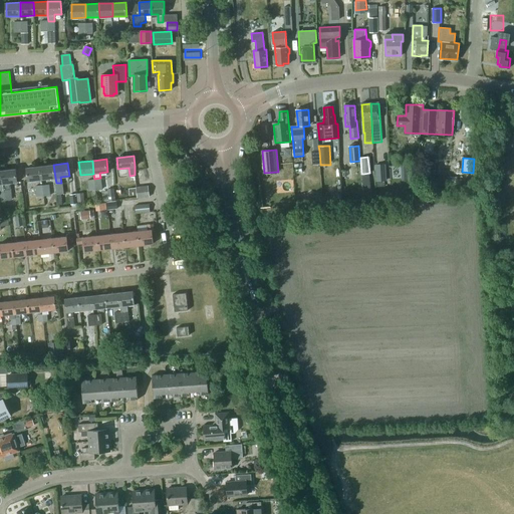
[(53,165),(40,166),(42,179),(55,178),(53,165)]
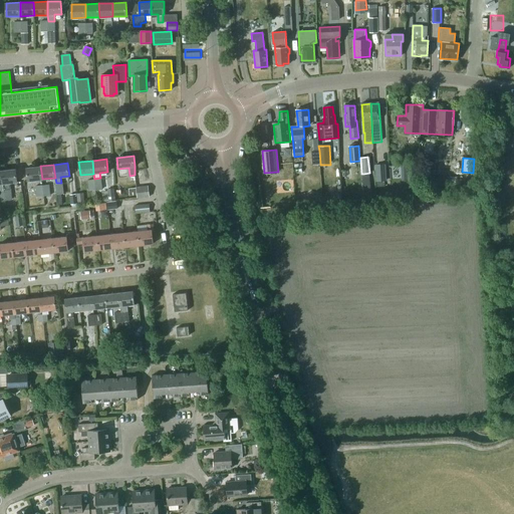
[(28,181),(42,179),(40,166),(26,168),(28,181)]
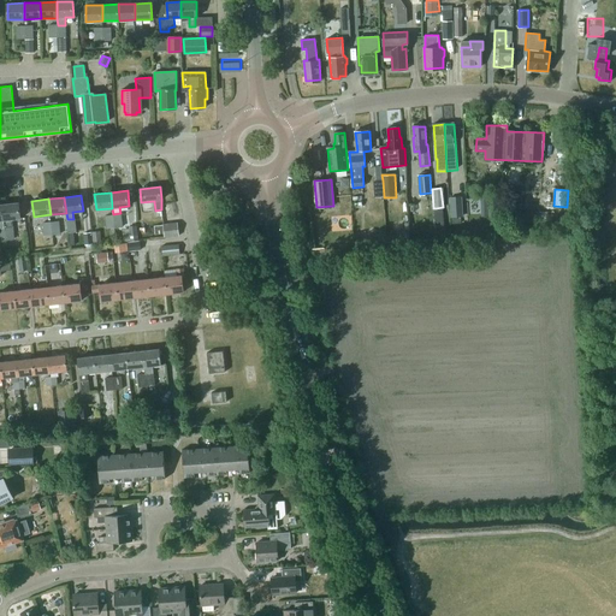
[(461,199),(450,199),(451,218),(462,218),(461,199)]
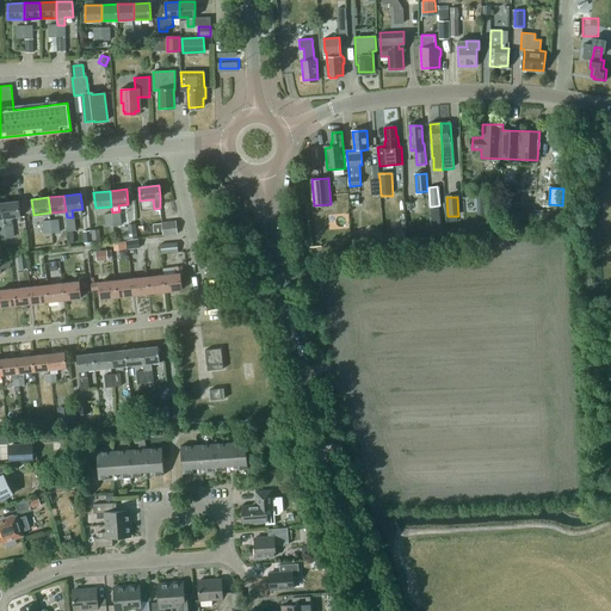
[(5,226),(6,238),(14,238),(12,217),(20,216),(18,201),(2,203),(4,218),(5,218),(6,226),(5,226)]
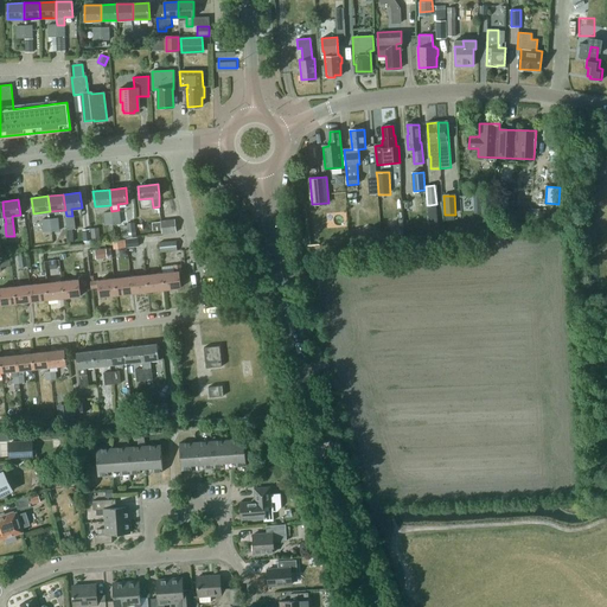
[(52,230),(50,218),(42,219),(43,231),(52,230)]
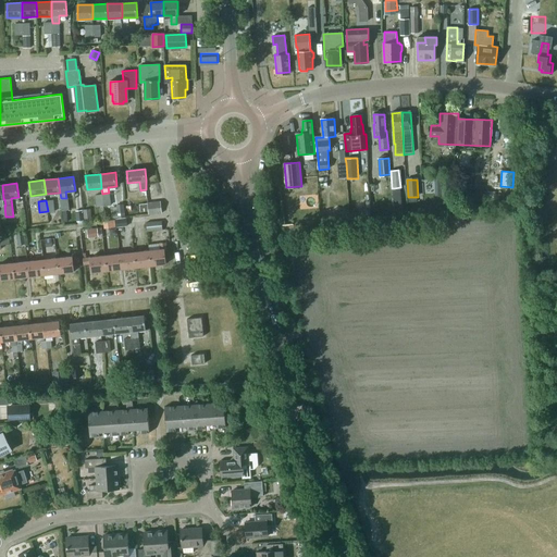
[(162,213),(161,200),(147,202),(148,215),(162,213)]
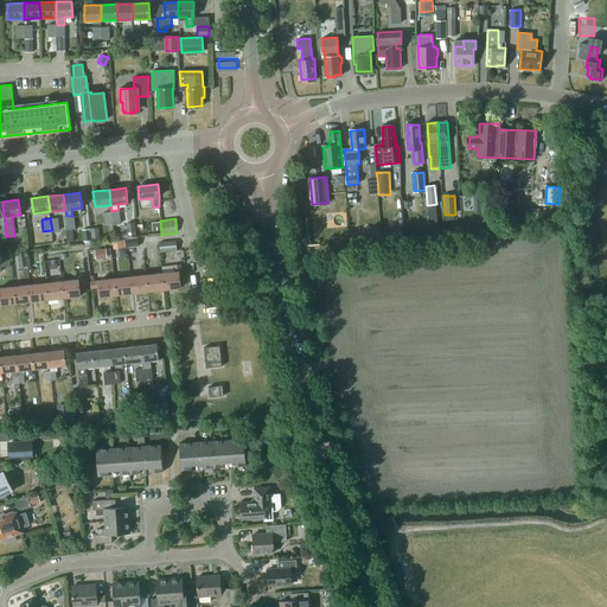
[(403,227),(394,227),(395,241),(404,240),(403,227)]
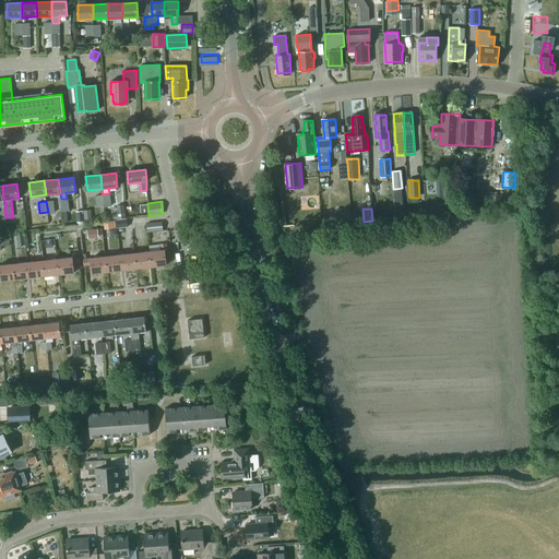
[(93,221),(91,210),(83,211),(85,222),(93,221)]
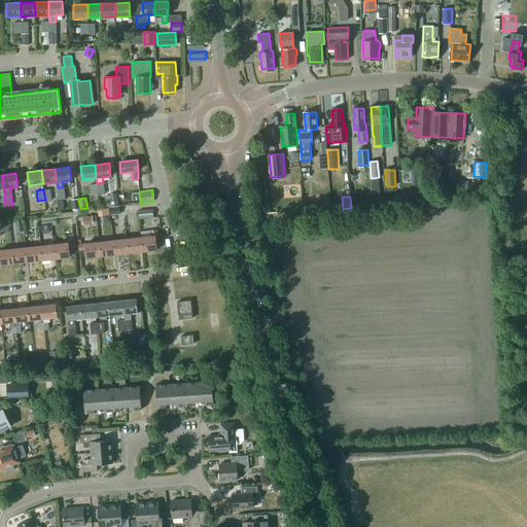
[(121,214),(119,206),(109,207),(110,215),(121,214)]
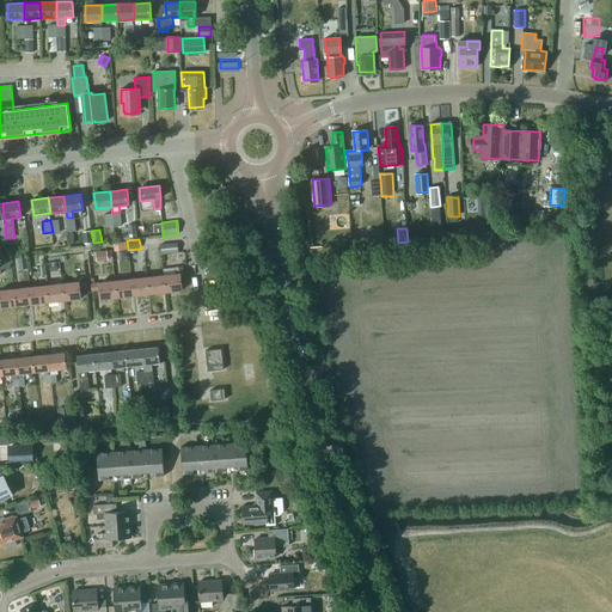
[(178,252),(177,243),(160,244),(161,255),(178,252)]
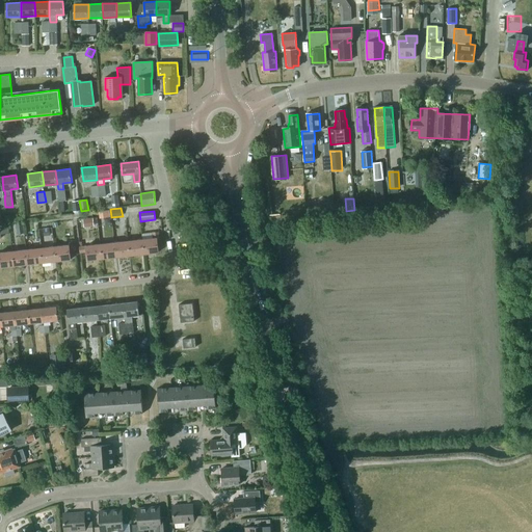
[(92,218),(83,219),(84,227),(94,225),(92,218)]
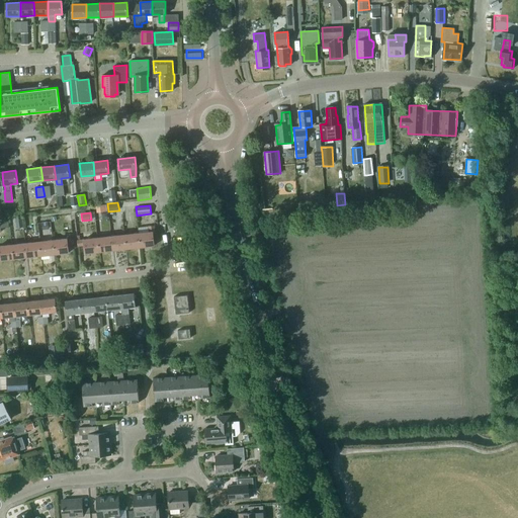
[(23,227),(22,217),(15,217),(16,228),(23,227)]
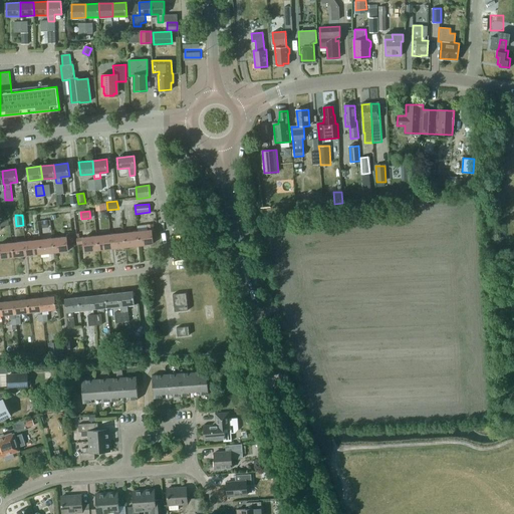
[(148,225),(149,230),(145,230),(138,231),(140,245),(153,244),(152,232),(154,232),(153,225),(148,225)]
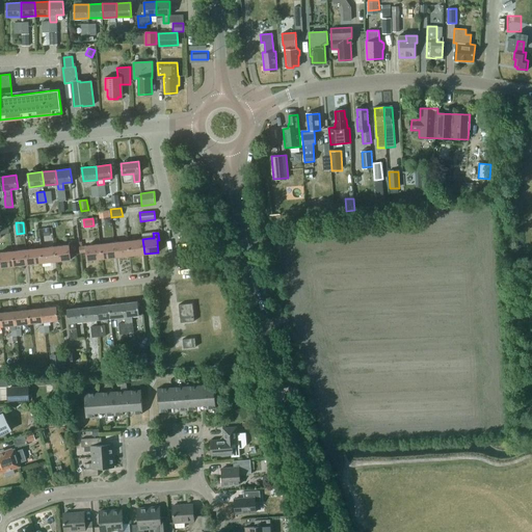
[(129,241),(131,256),(144,254),(142,239),(129,241)]
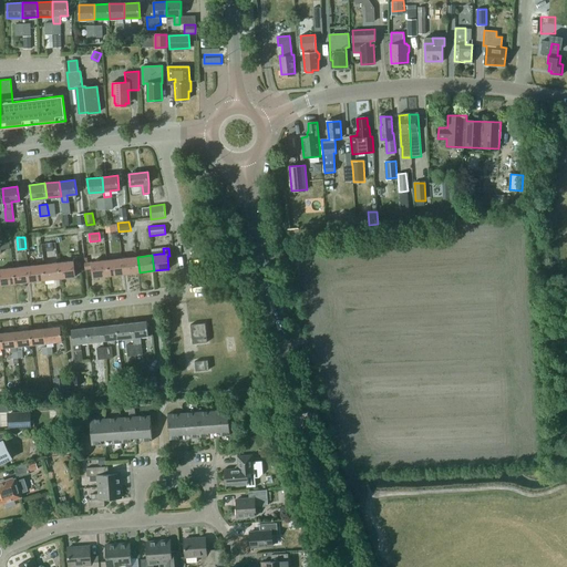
[(122,258),(124,274),(140,272),(137,257),(122,258)]
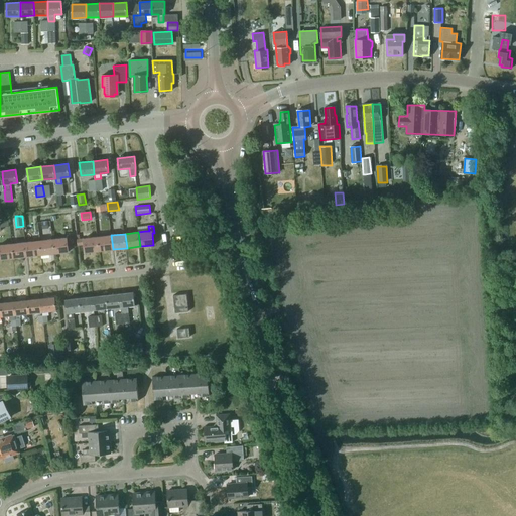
[(113,249),(111,235),(98,237),(100,251),(113,249)]
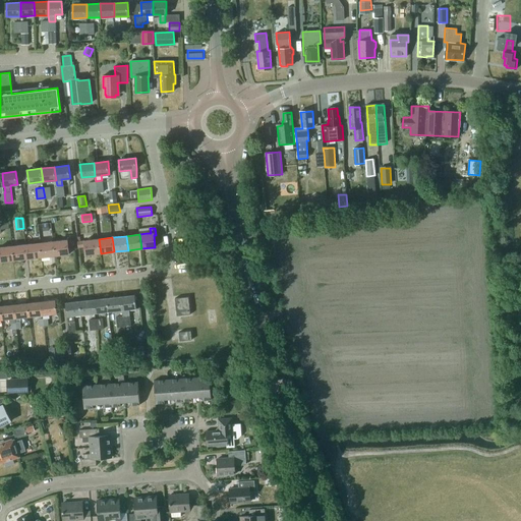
[(101,253),(99,239),(84,240),(84,241),(78,241),(78,246),(84,246),(85,254),(101,253)]
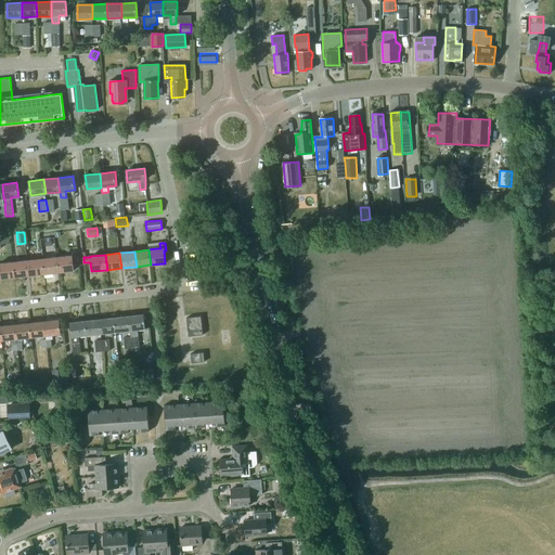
[(72,256),(57,257),(59,272),(74,271),(73,261),(79,261),(78,256),(72,256)]
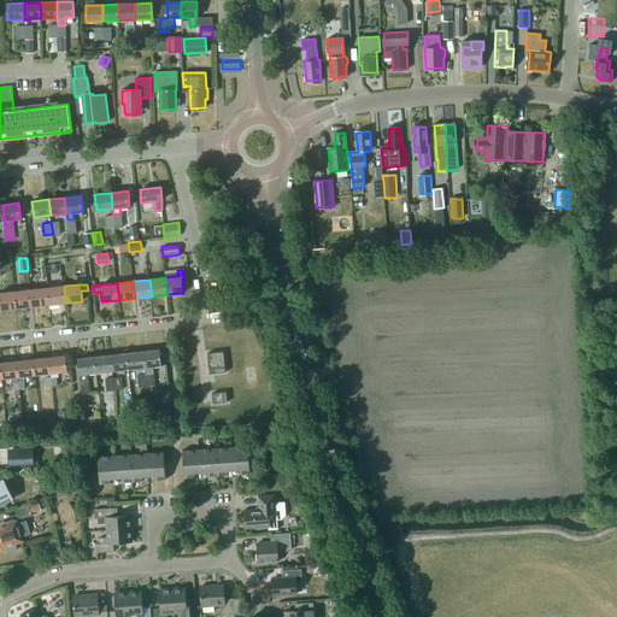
[(64,286),(47,288),(50,304),(65,303),(64,286)]
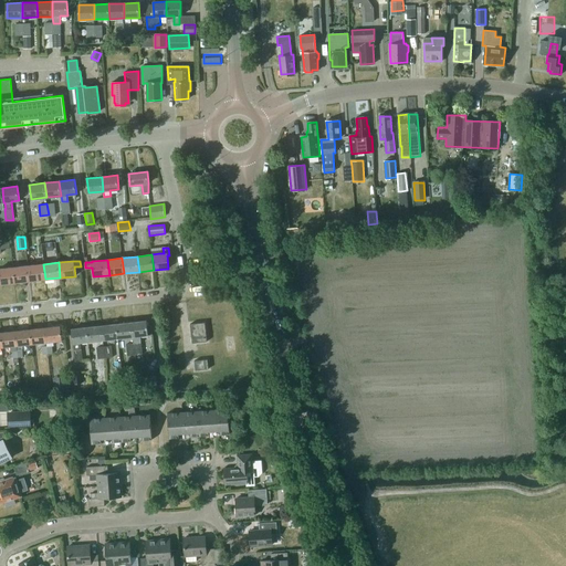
[(30,281),(45,279),(43,264),(29,265),(30,281)]
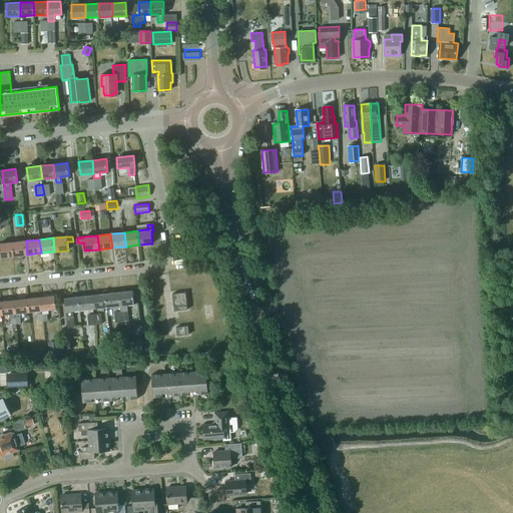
[(14,255),(27,254),(26,240),(12,242),(14,255)]
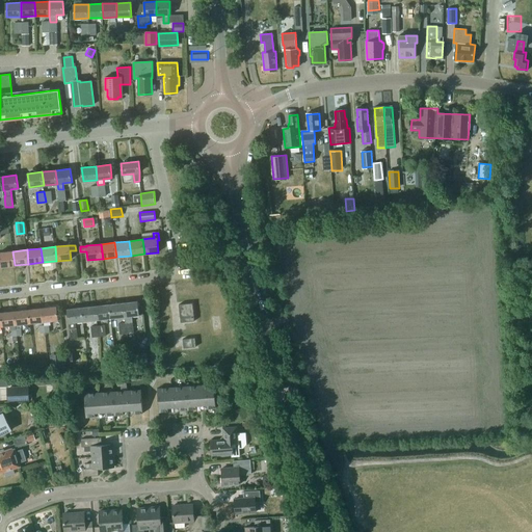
[(0,266),(15,265),(12,251),(0,253),(0,266)]
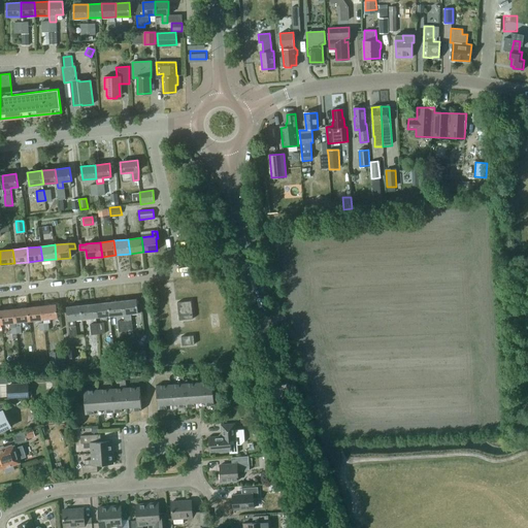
[(126,331),(132,330),(132,320),(131,314),(138,312),(136,299),(123,300),(125,314),(124,314),(124,321),(125,321),(126,331)]
